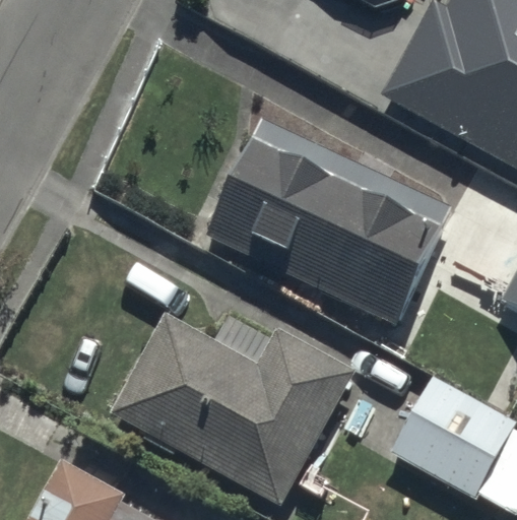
[(356,0),(388,18),(397,0),(356,0)]
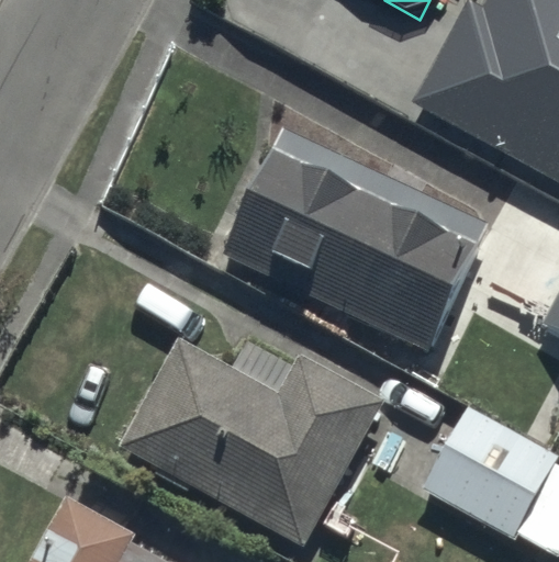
[(468,0),(411,105),(558,184),(558,0),(489,0),(487,6),(476,0),(468,0)]
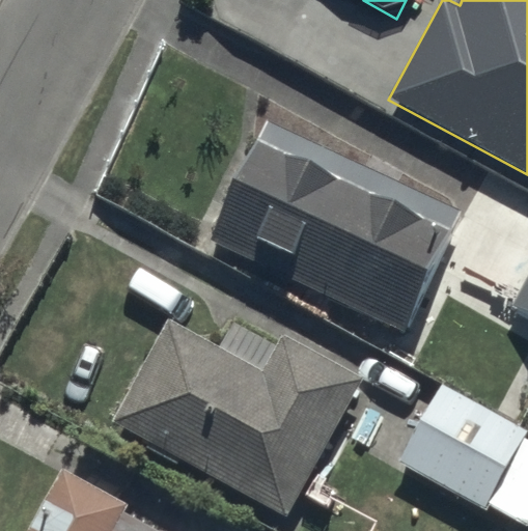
[(213,242),(409,329),(464,207),(268,120),(213,242)]
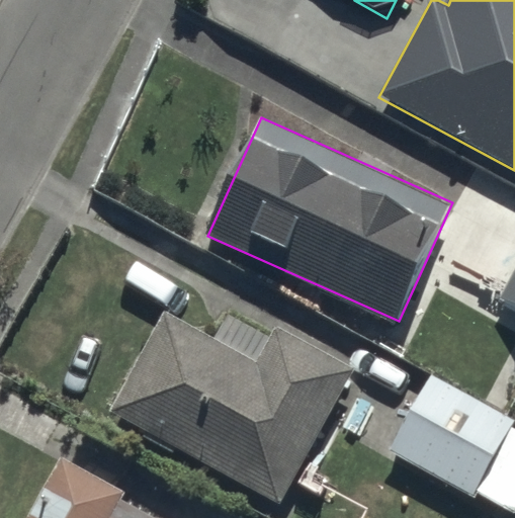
[(514,283),(505,301),(514,307),(514,283)]
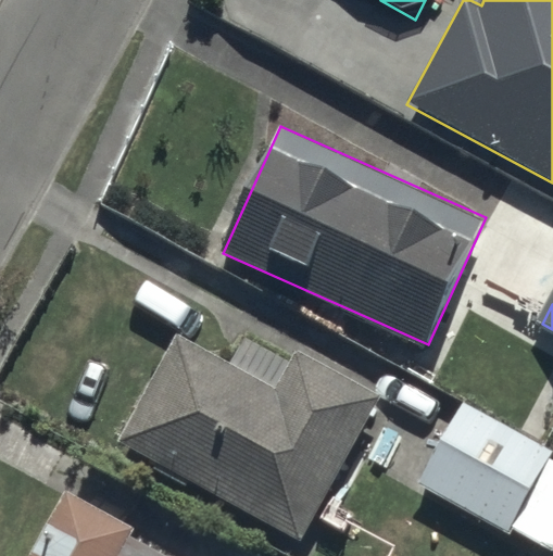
[(116,444),(302,541),(380,391),(298,348),(277,387),(175,333),(116,444)]
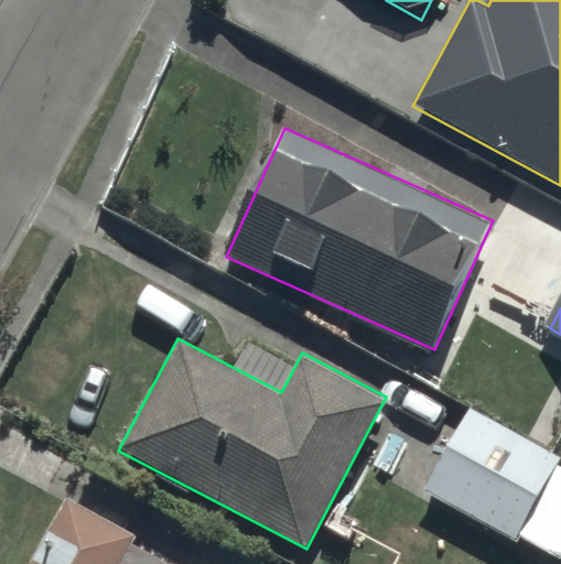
[(560,469),(460,419),(428,490),(560,557),(560,469)]
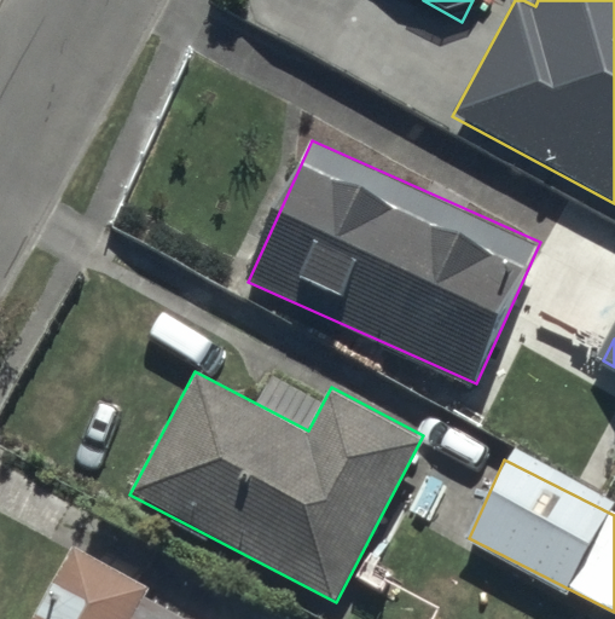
[(29,618),(207,618),(71,544),(29,618)]
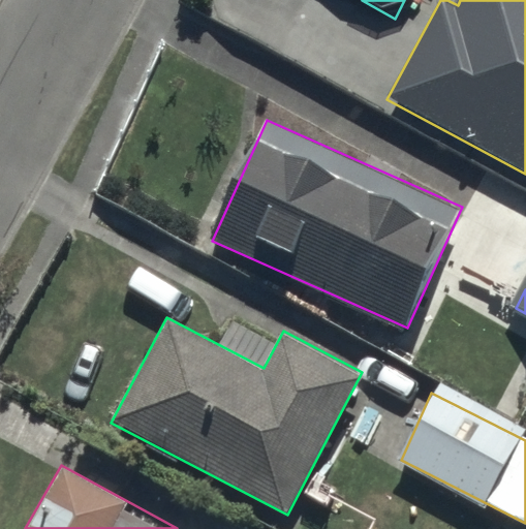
All buildings are outlined.
